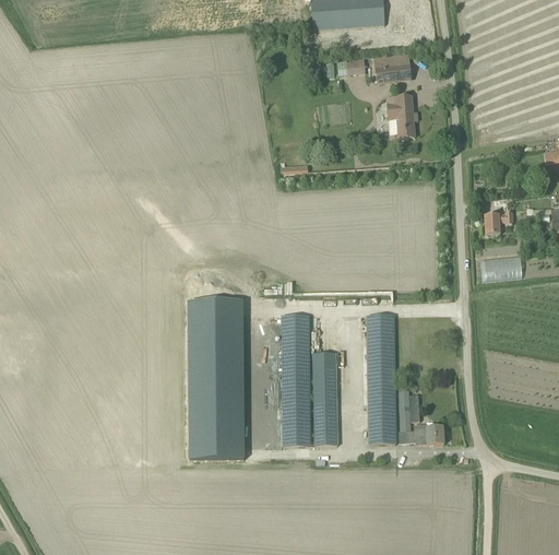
[(311,0),(312,28),(316,28),(326,27),(384,24),(382,0),(311,0)]
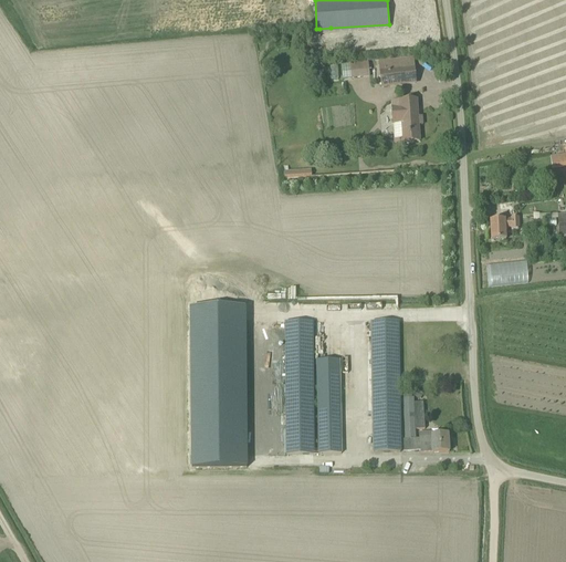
[(367,56),(341,58),(341,75),(368,74),(367,56)]
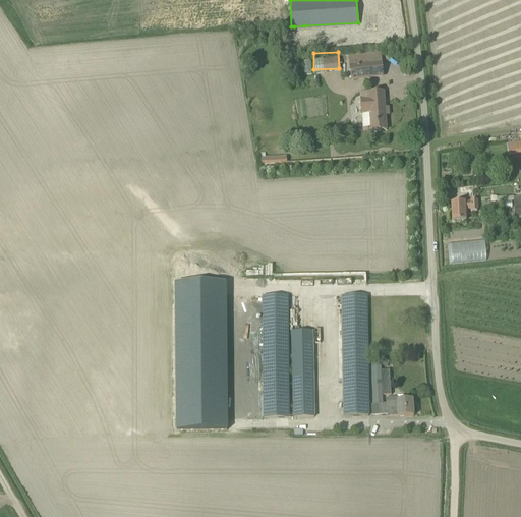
[(298,54),(292,59),(295,63),(301,58),(298,54)]
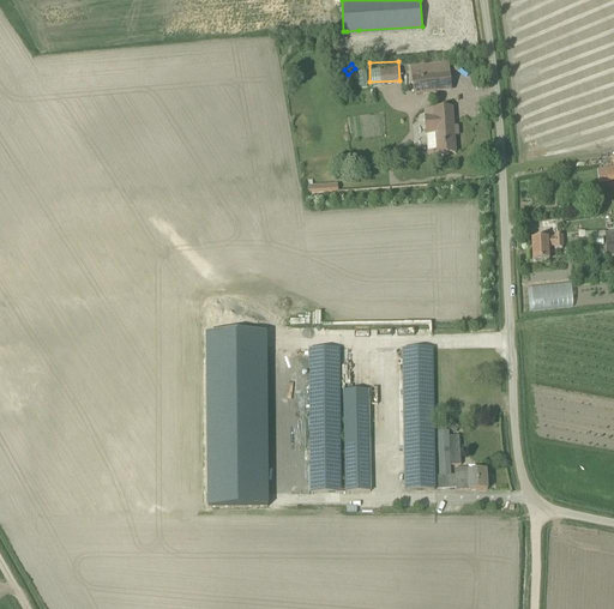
[(411,74),(413,90),(451,86),(450,71),(411,74)]
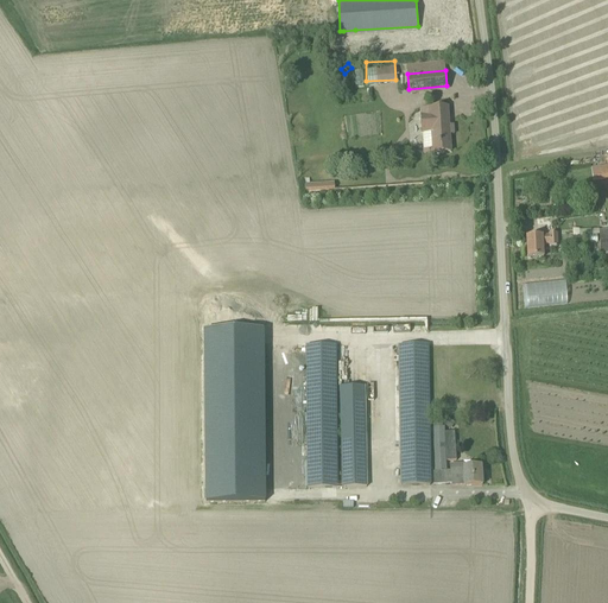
[(450,147),(447,103),(429,105),(430,112),(420,113),(422,128),(423,150),(450,147)]
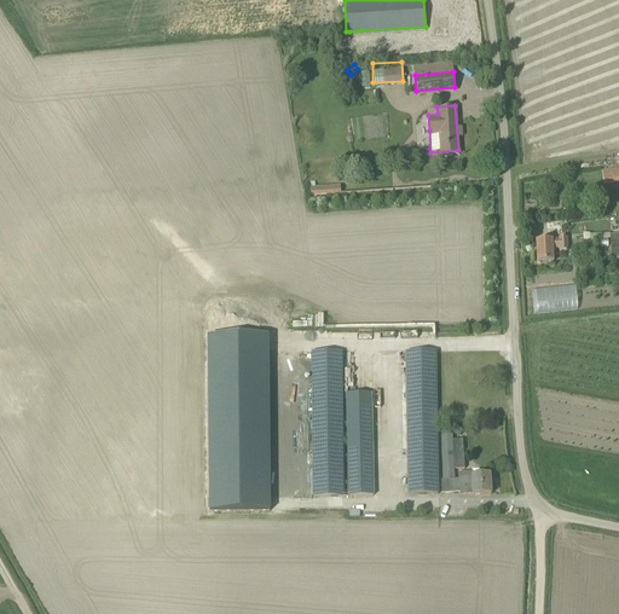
[(618,180),(618,163),(602,166),(605,180),(618,178),(618,180)]
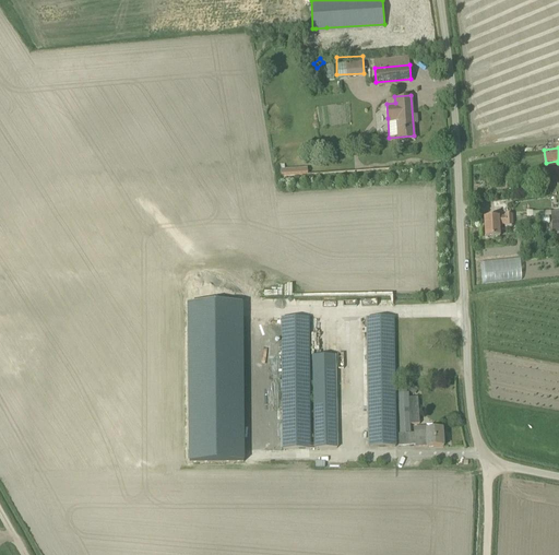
[(498,214),(498,213),(484,214),(486,234),(499,233),(499,221),(506,221),(506,223),(512,223),(511,212),(504,212),(504,213),(498,214)]
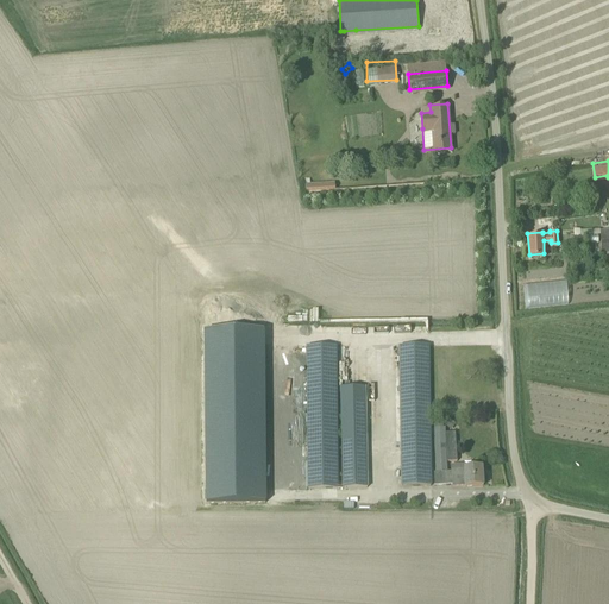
[(566,299),(565,278),(521,281),(522,301),(566,299)]
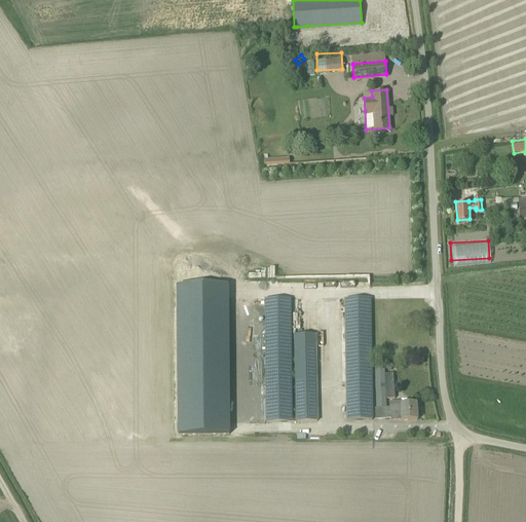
[(178,282),(178,430),(229,430),(229,282),(178,282)]
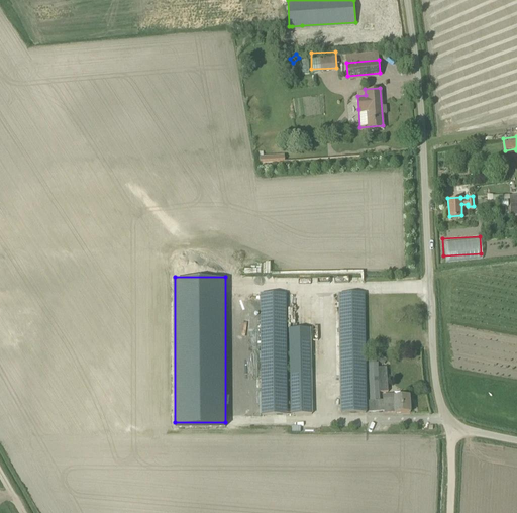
[(341,410),(366,409),(364,290),(339,291),(340,394),(341,394),(341,410)]
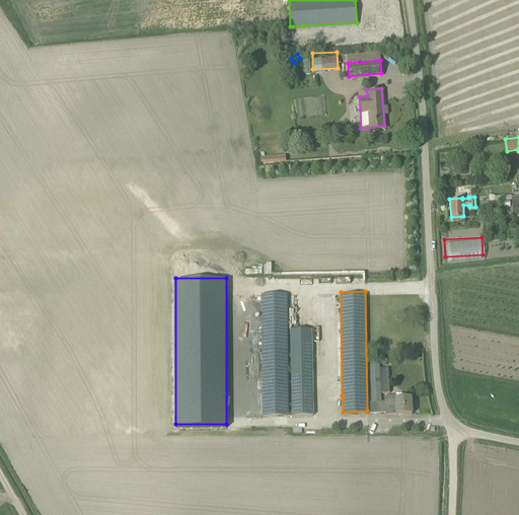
[(262,292),(262,340),(262,345),(263,414),(287,413),(286,292),(262,292)]
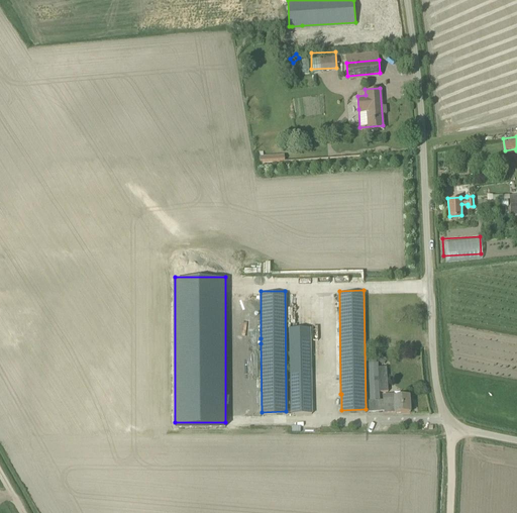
[(291,411),(312,411),(310,326),(290,326),(291,411)]
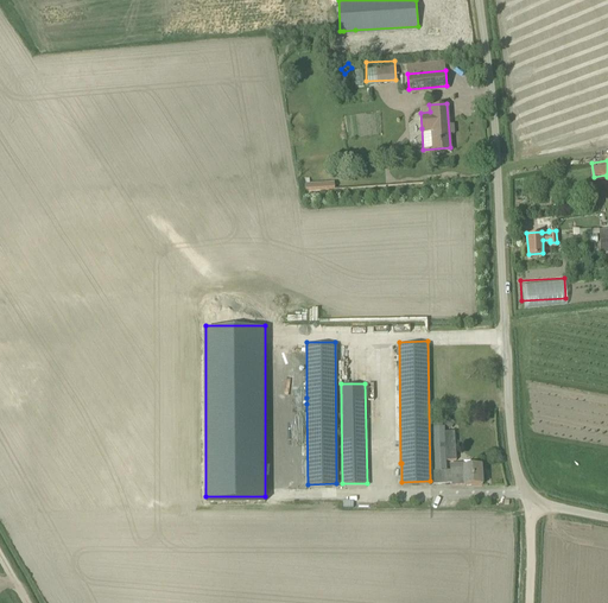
[(449,416),(444,421),(450,426),(455,420),(449,416)]
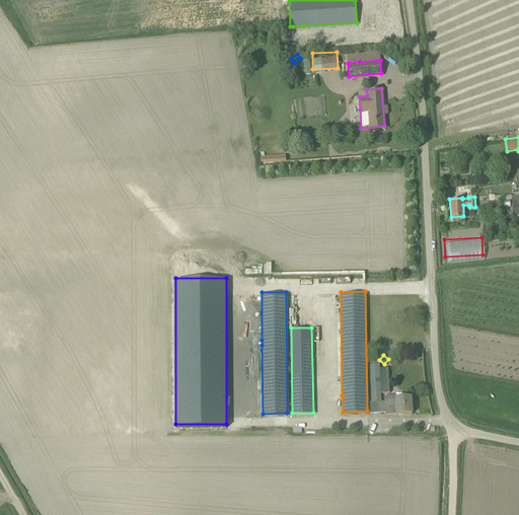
[(388,366),(379,366),(379,362),(370,362),(370,379),(372,399),(381,399),(380,390),(389,390),(388,366)]
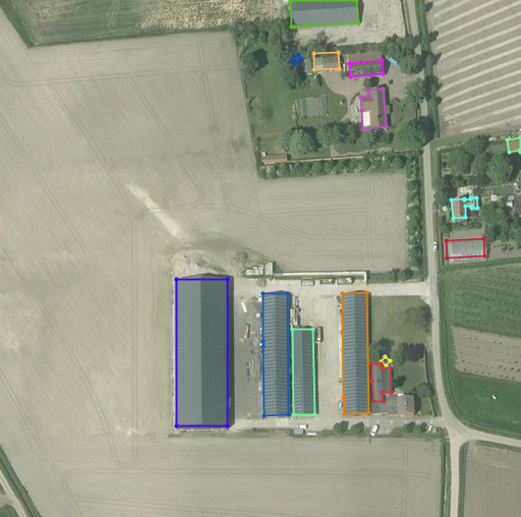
[(397,395),(386,396),(387,413),(398,413),(413,412),(412,397),(398,398),(397,395)]
